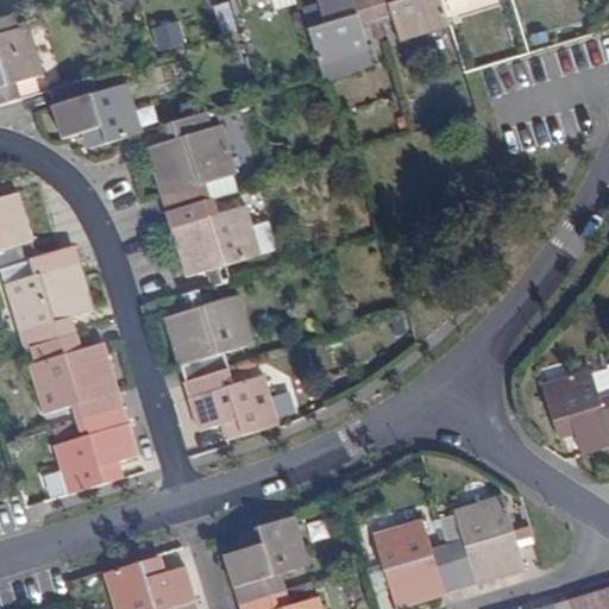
[(362,19),(377,14),(372,0),(318,0),(322,12),(307,18),(320,66),(371,50),(362,19)]
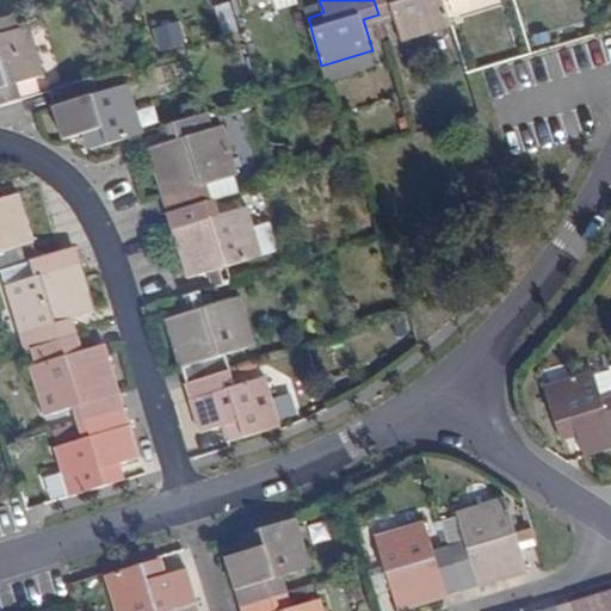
[(402,41),(454,25),(445,0),(374,0),(378,14),(394,10),(402,41)]
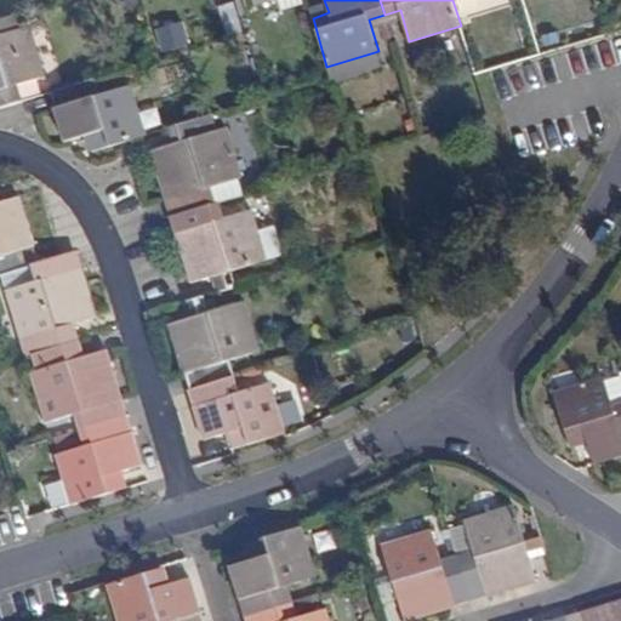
[(456,0),(461,15),(513,0),(512,0),(456,0)]
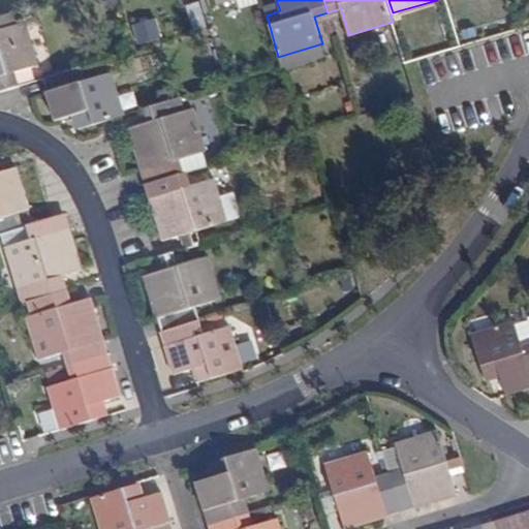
[(194,30),(206,27),(198,2),(187,5),(194,30)]
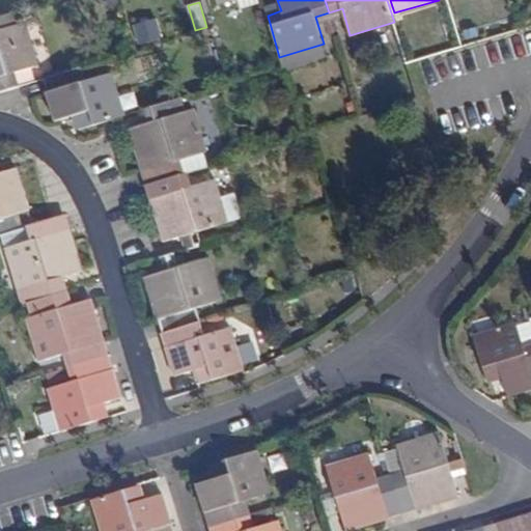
[(14,73),(40,65),(27,23),(0,30),(0,91),(18,86),(14,73)]
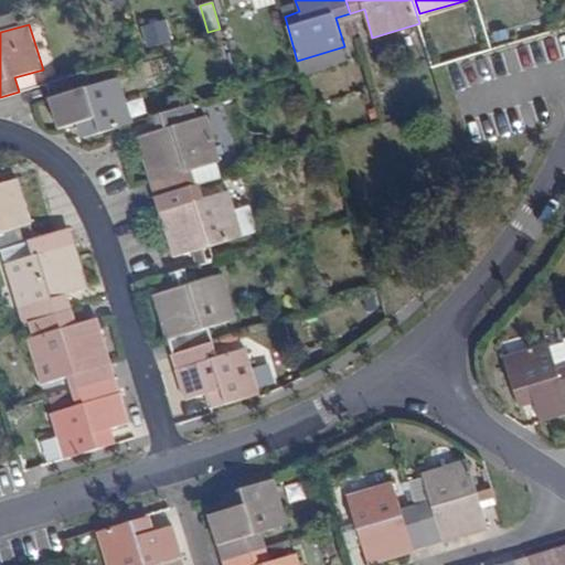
[(508,68),(536,66),(534,42),(524,43),(525,51),(507,53),(508,68)]
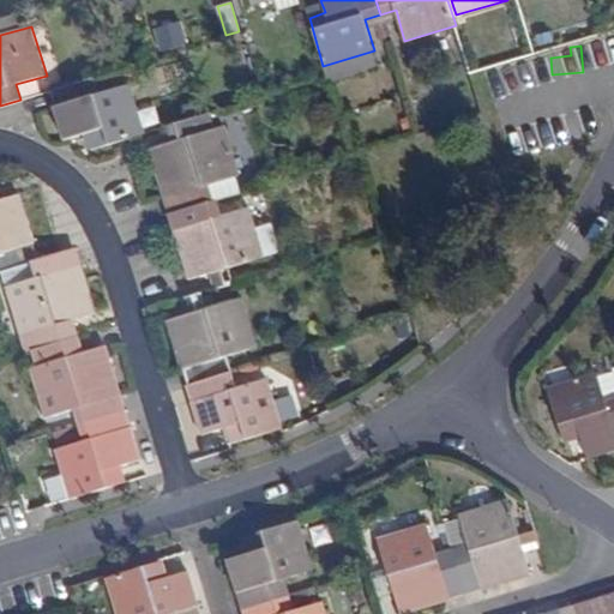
[(323,66),(327,84),(378,67),(374,50),(323,66)]
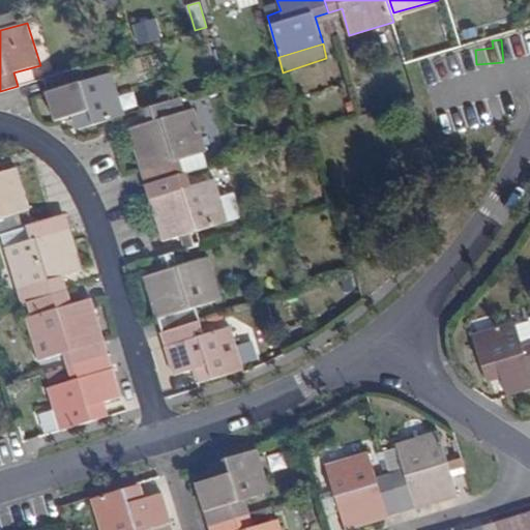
[(82,128),(124,116),(112,72),(86,80),(82,67),(46,78),(49,91),(47,91),(56,121),(78,115),(82,128)]
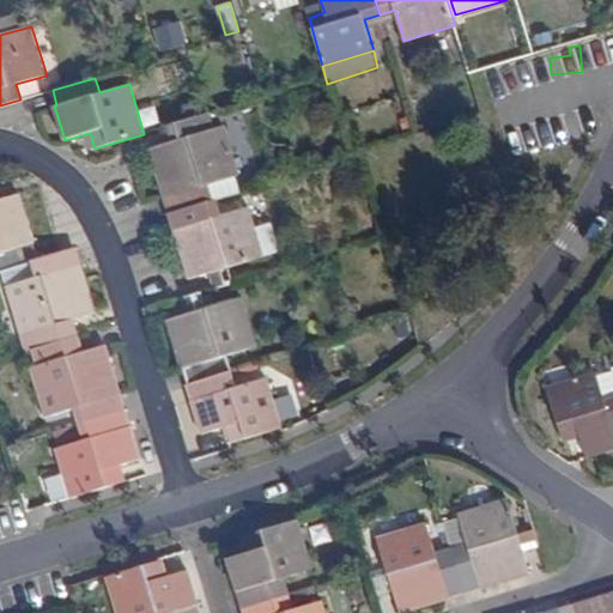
[(171,213),(212,201),(208,186),(240,176),(225,126),(212,129),(207,114),(167,127),(171,143),(150,149),(164,199),(167,198),(171,213)]
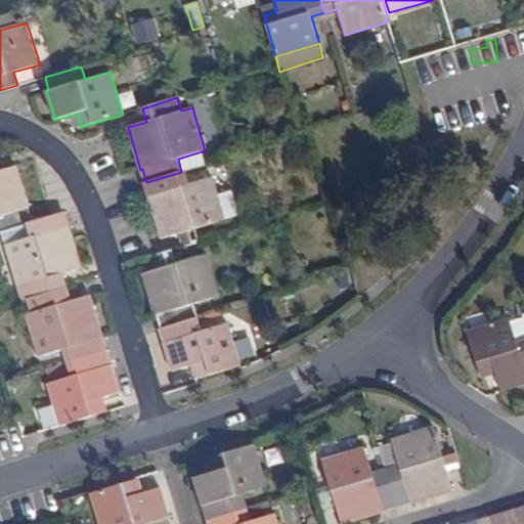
[(29,209),(30,208),(17,167),(0,172),(0,232),(1,232),(33,223),(29,209)]
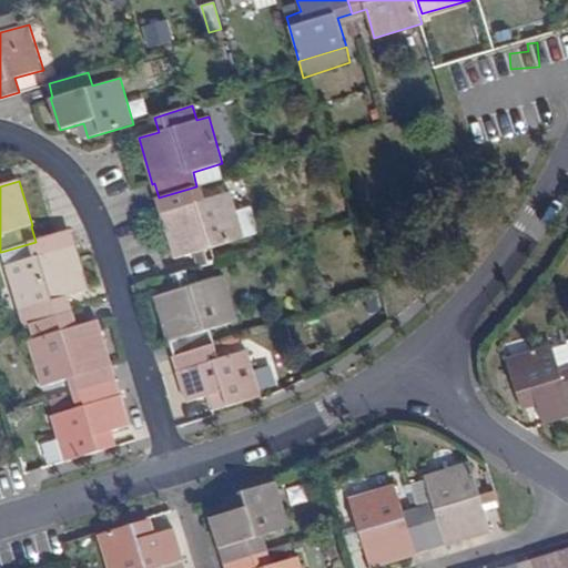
[(213,247),(245,237),(231,192),(201,201),(196,186),(159,198),(164,214),(161,214),(174,259),(196,252),(201,266),(217,262),(213,247)]
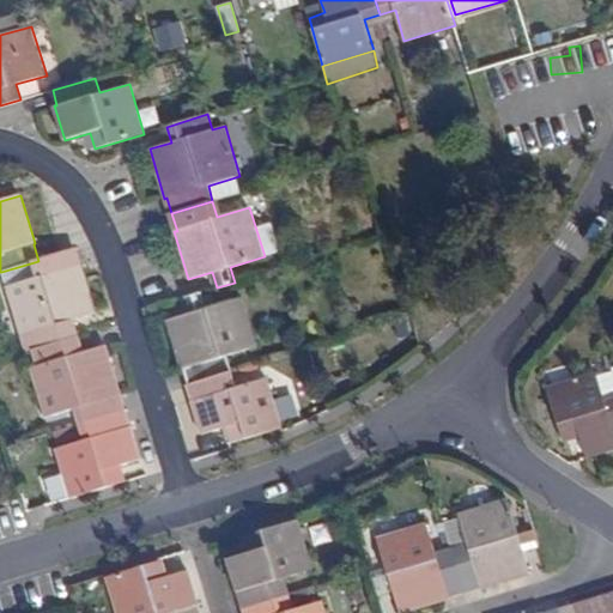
[(61,341),(78,337),(73,320),(96,313),(82,265),(80,265),(76,250),(38,261),(1,272),(26,352),(35,350),(61,341)]
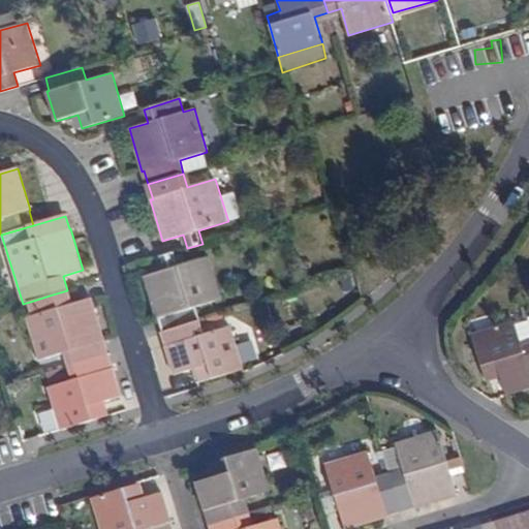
[(169,269),(178,266),(174,252),(165,255),(169,269)]
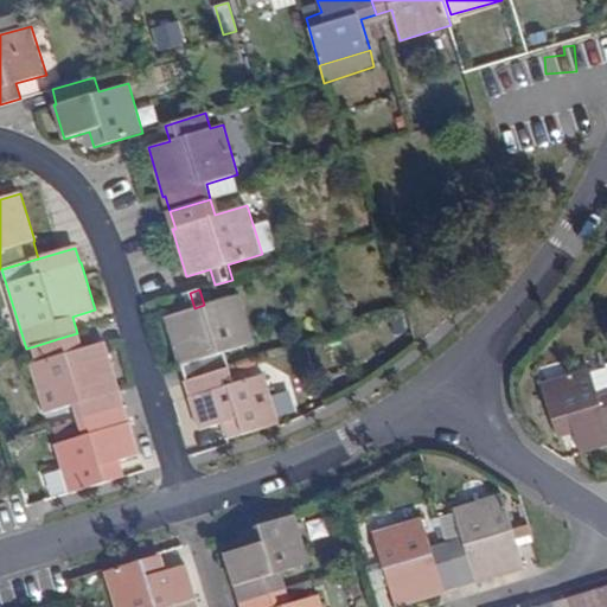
[(187,381),(231,368),(227,352),(255,344),(241,294),(204,305),(195,308),(166,317),(180,366),(183,365),(187,381)]
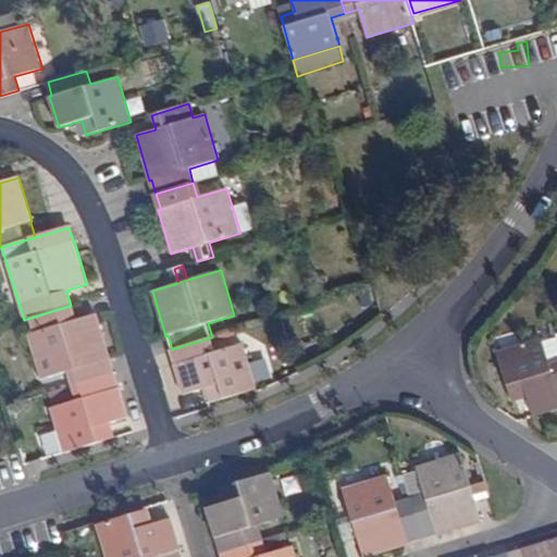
[(61,324),(74,320),(71,306),(56,310),(61,324)]
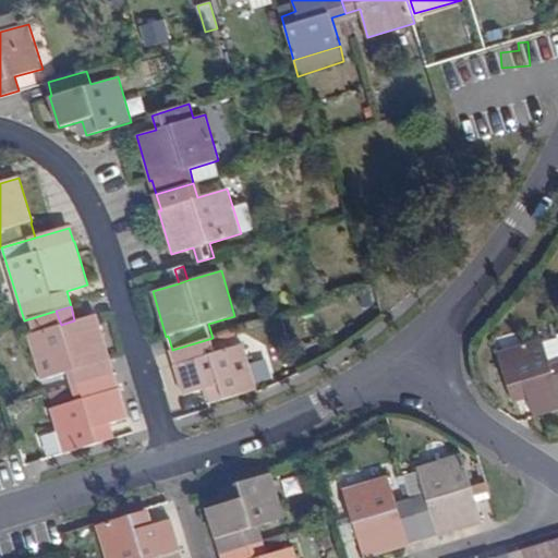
[(109,361),(110,361),(96,315),(74,320),(61,325),(56,311),(32,318),(35,332),(28,335),(43,380),(70,373),(73,386),(112,375),(109,361)]
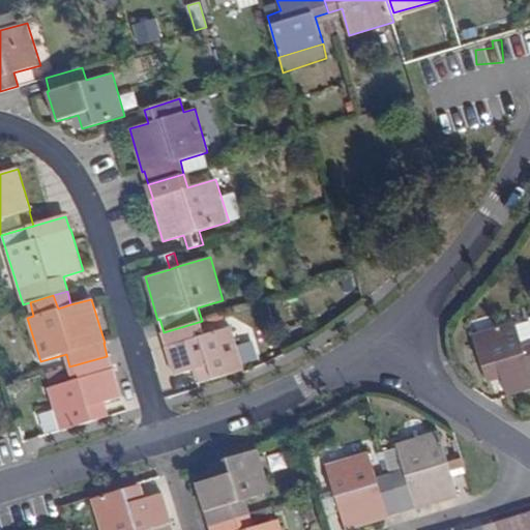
[(202,383),(257,365),(248,341),(236,345),(231,327),(206,335),(202,321),(164,332),(168,347),(167,347),(175,376),(199,369),(202,383)]
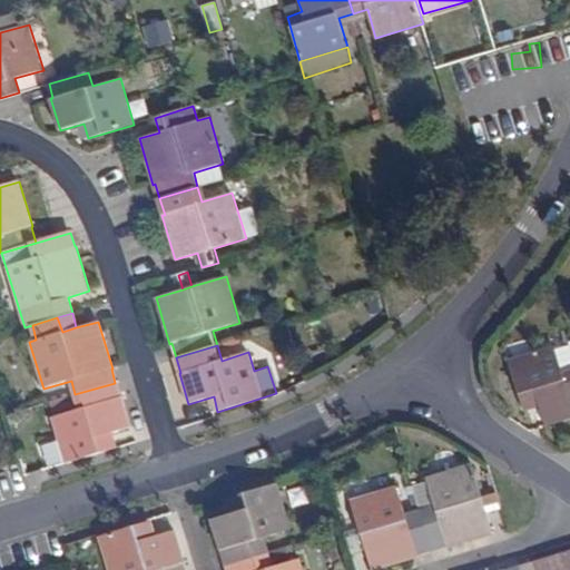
[(569,345),(557,350),(557,347),(509,361),(522,406),(538,402),(544,426),(569,419),(569,345)]
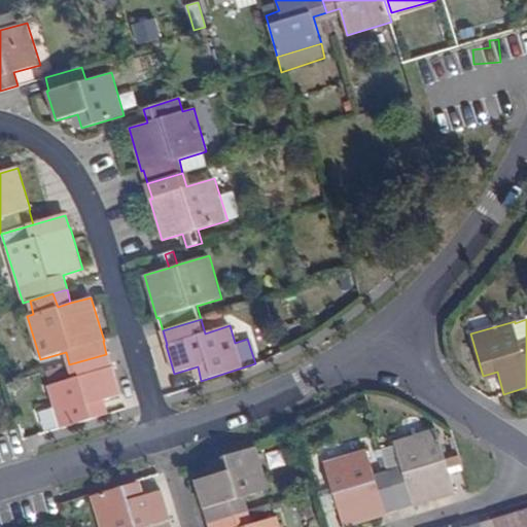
[(98,401),(120,396),(112,366),(110,367),(106,354),(69,364),(73,378),(48,385),(62,428),(102,417),(98,401)]
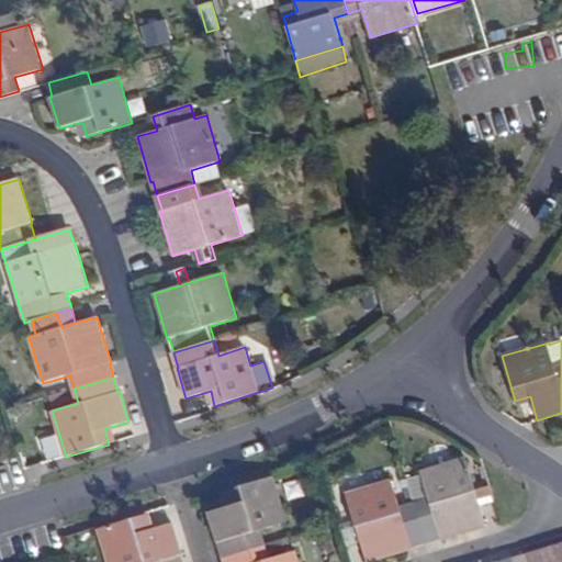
[(487,527),(481,505),(495,501),(491,485),(476,490),(467,460),(422,472),(423,475),(407,480),(415,504),(427,543),(442,538),(444,540),(487,527)]
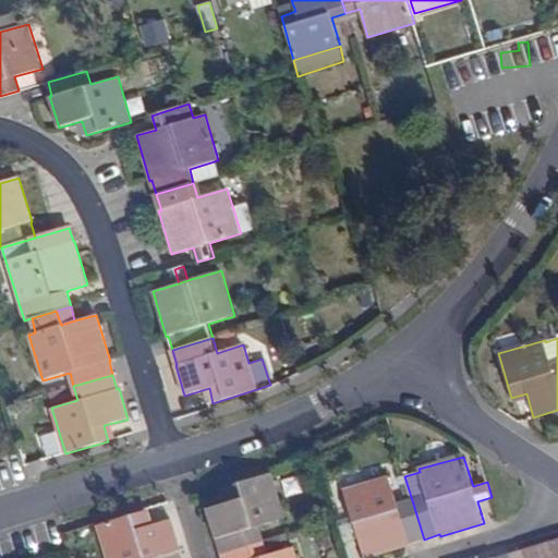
[(225,554),(263,542),(258,526),(283,520),(271,474),(229,487),(233,502),(208,510),(218,540),(219,540),(225,554)]
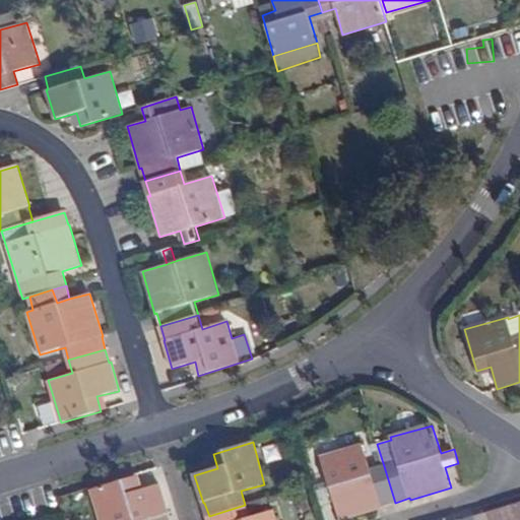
[(382,506),(395,503),(384,466),(371,469),(363,445),(321,458),(328,481),(334,502),(339,519),(344,519),(382,509),(382,506)]
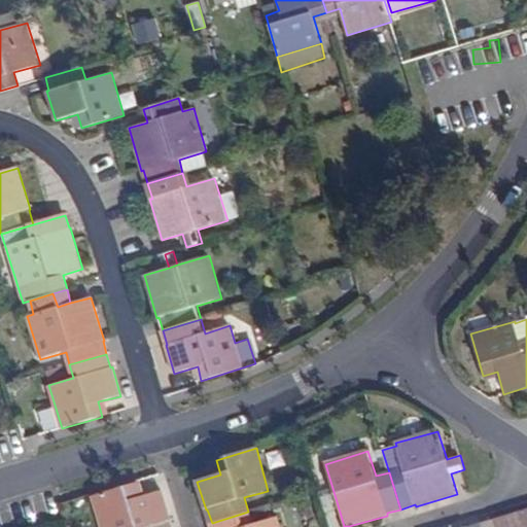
[(170,526),(168,521),(170,521),(161,492),(139,499),(135,485),(94,497),(102,526),(170,526)]
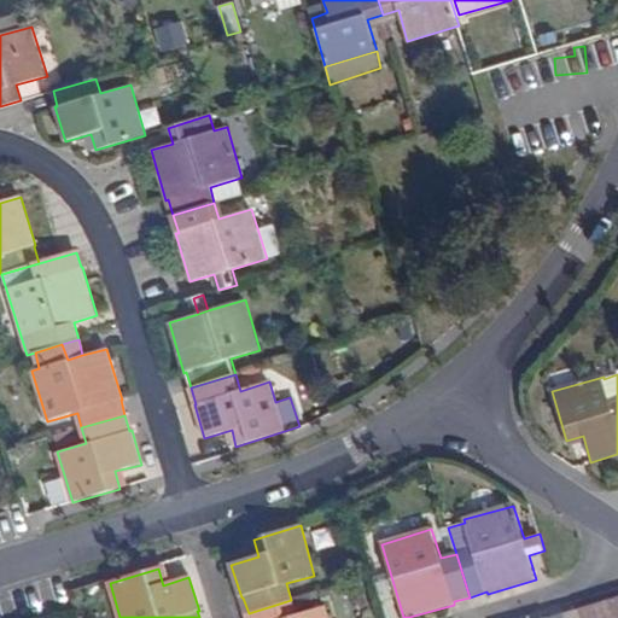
[(380,601),(397,596),(390,572),(373,577),(380,601)]
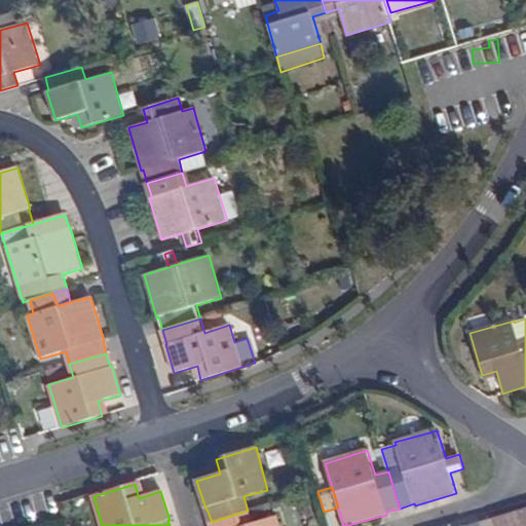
[(525,525),(525,509),(493,519),(494,521),(481,525),(480,525),(525,525)]
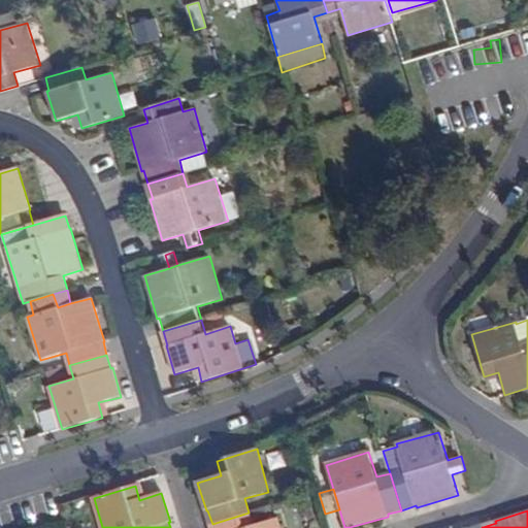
[(279,527),(277,519),(253,526),(249,513),(212,524),(212,527),(279,527)]
